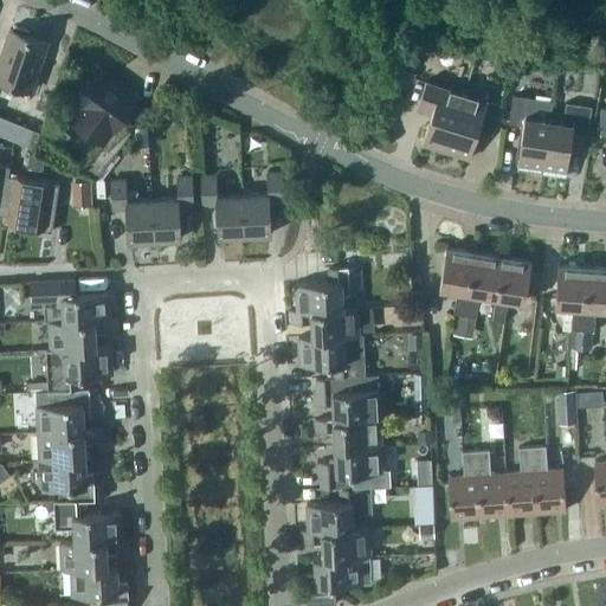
[(0,58),(0,81),(31,91),(47,40),(10,28),(0,58)]
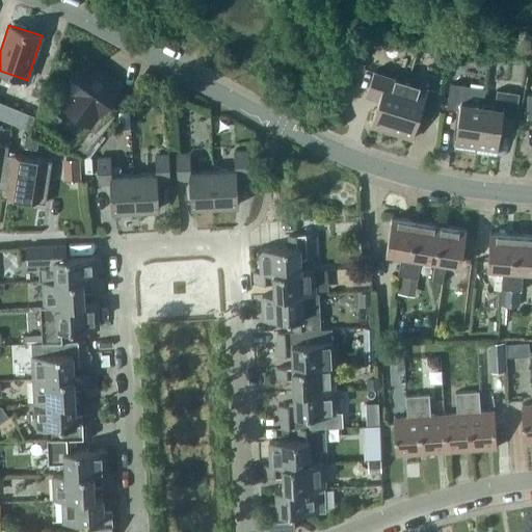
[(53,100),(87,126),(72,148),(84,157),(118,109),(106,100),(120,82),(85,56),(61,89),(53,100)]
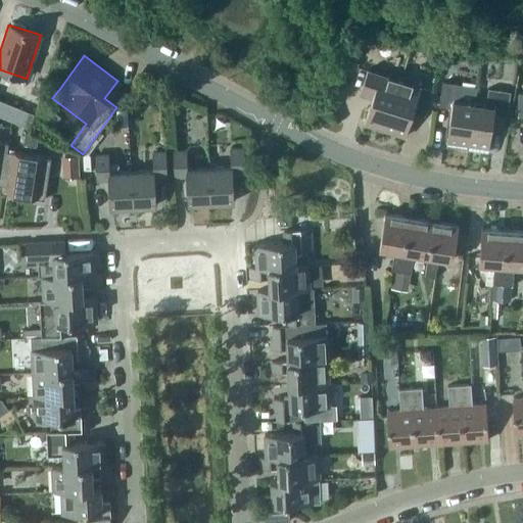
[(400,80),(368,69),(360,94),(372,98),(364,124),(384,130),(400,80)]
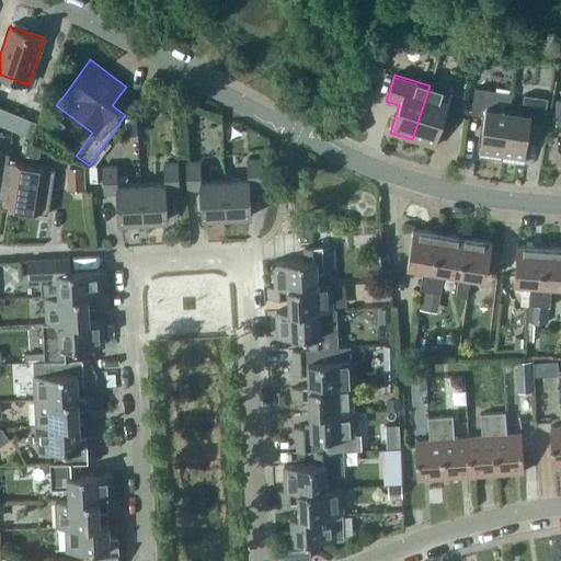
[(434,146),(443,119),(455,123),(464,96),(430,86),(412,139),(434,146)]
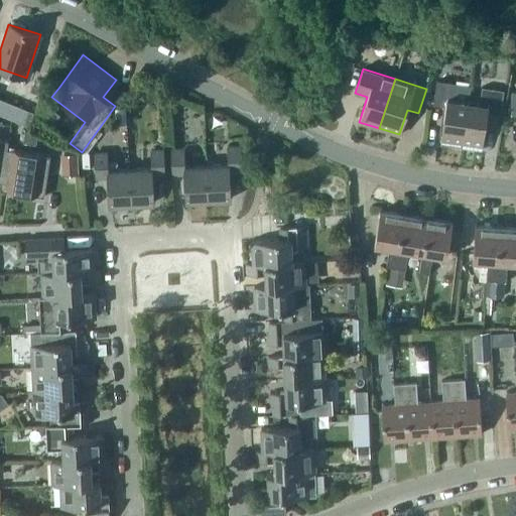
[(461,147),(468,101),(470,86),(436,81),(432,104),(445,106),(439,144),(461,147)]
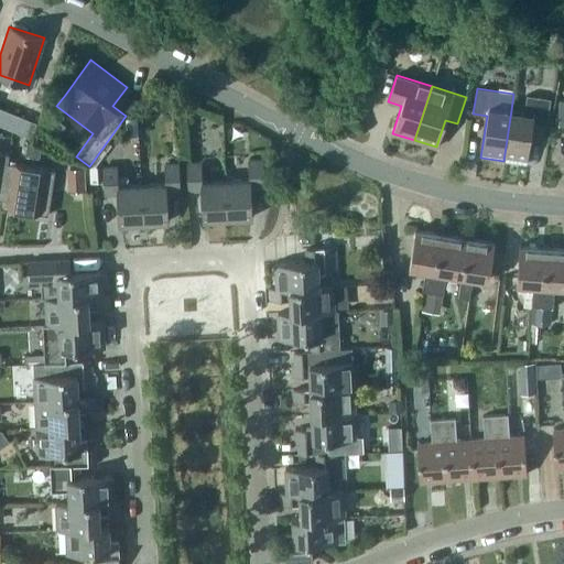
[(36,122),(47,95),(32,89),(21,117),(34,122),(36,122)]
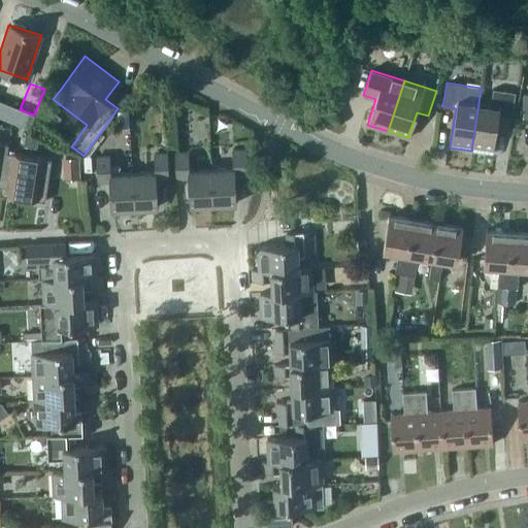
[(490,105),(479,103),(471,151),(492,154),(498,114),(512,117),(515,93),(492,89),(490,105)]
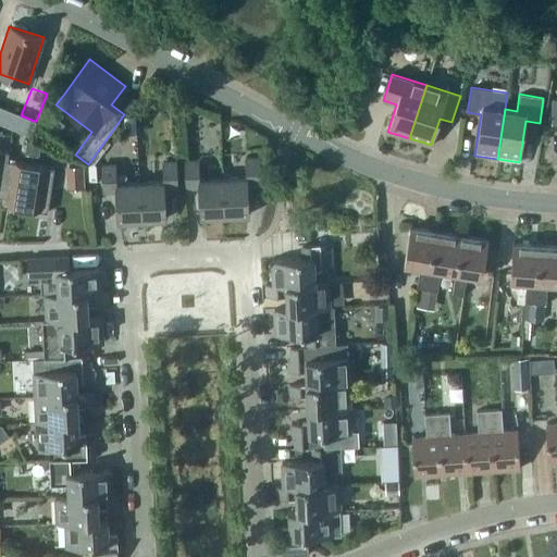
[(21,115),(0,107),(0,124),(28,135),(34,121),(21,115)]
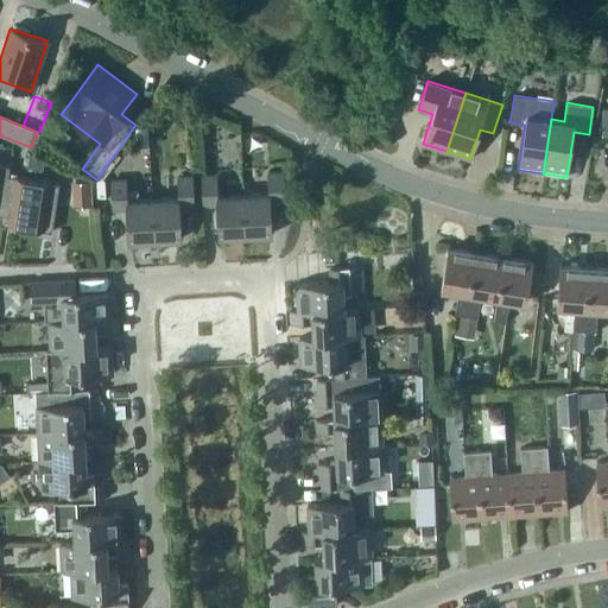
[(135,146),(149,146),(147,127),(135,127),(135,146)]
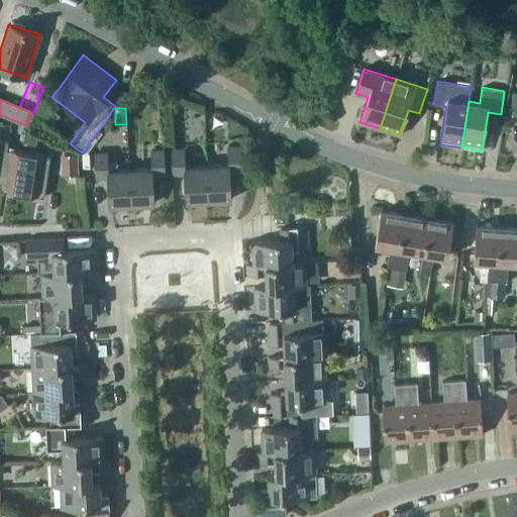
[(22,142),(28,143),(30,131),(23,130),(22,142)]
